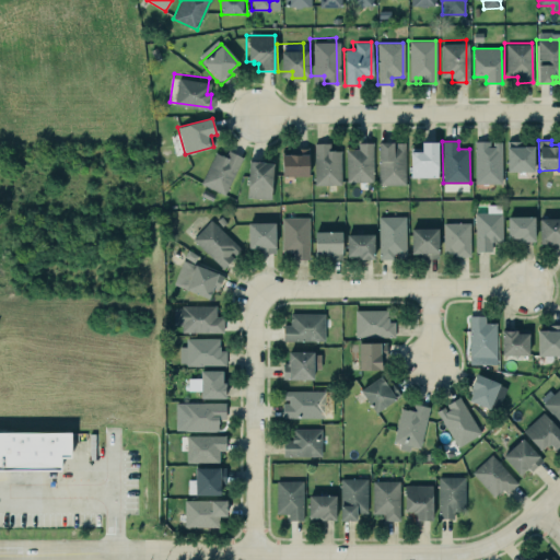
[(475,184),(502,184),(501,142),(491,142),(491,141),(474,141),(475,184)]
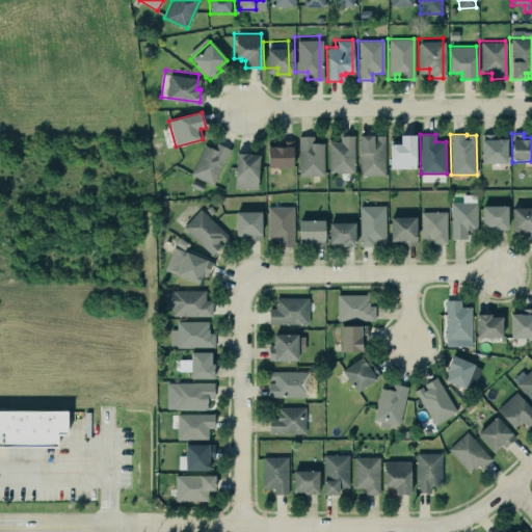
[(507,139),(497,139),(497,134),(481,134),(481,163),(507,163),(507,139)]
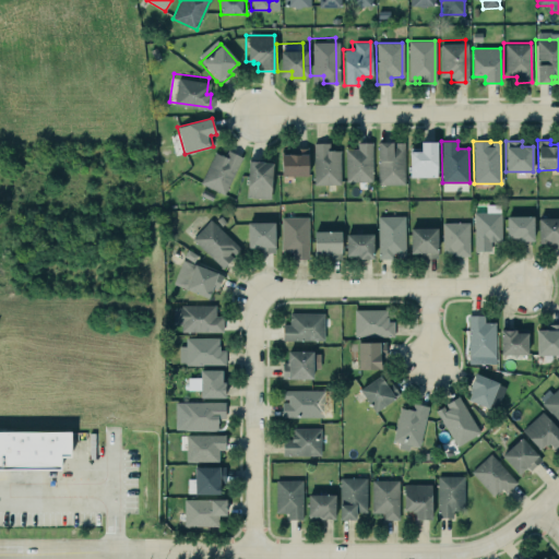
[(344,150),(356,150),(356,142),(370,142),(371,181),(344,181),(344,150)]
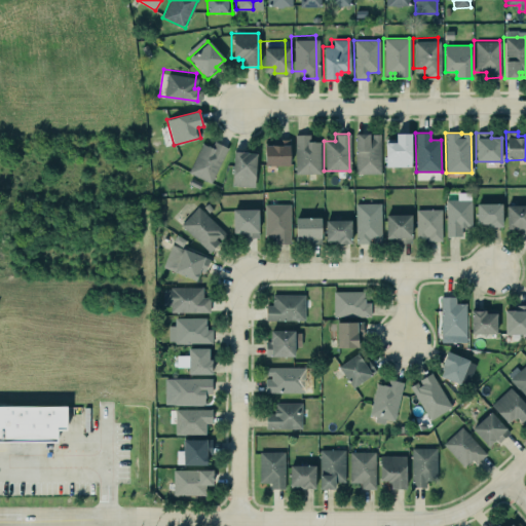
[(411,166),(411,134),(396,134),(396,143),(385,142),(384,166),(411,166)]
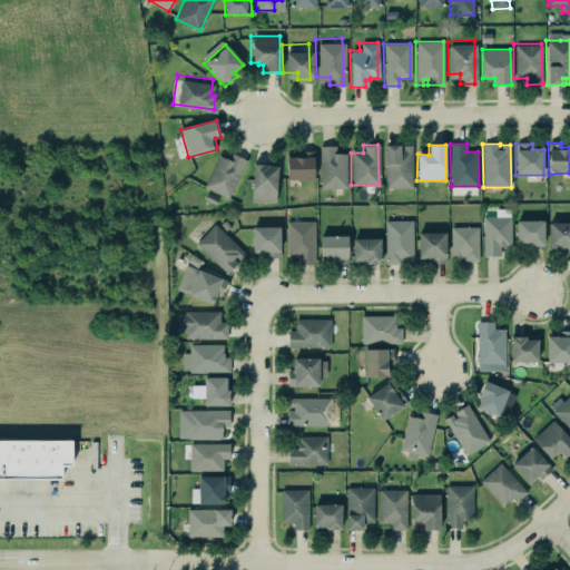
[(335,146),(320,146),(321,188),(347,188),(346,154),(336,154),(335,146)]
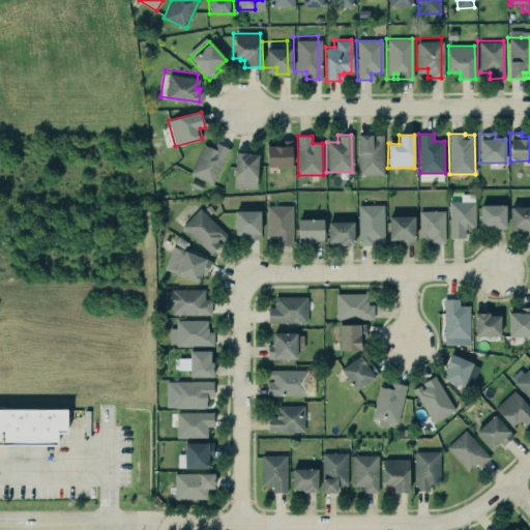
[(356,175),(382,175),(382,136),(374,136),(374,140),(371,140),(371,136),(356,136),(356,175)]
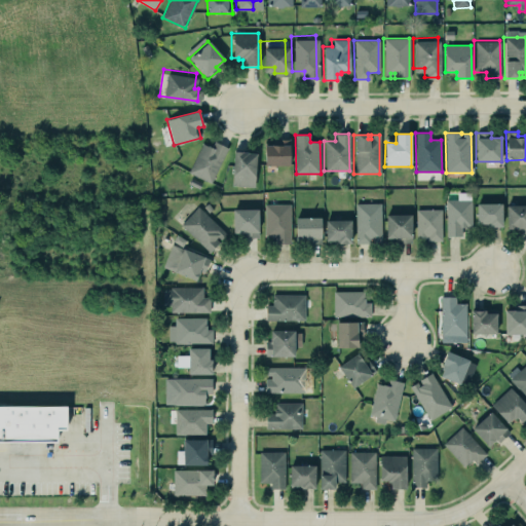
[(263,143),(263,165),(288,165),(288,139),(273,139),(273,143),(263,143)]
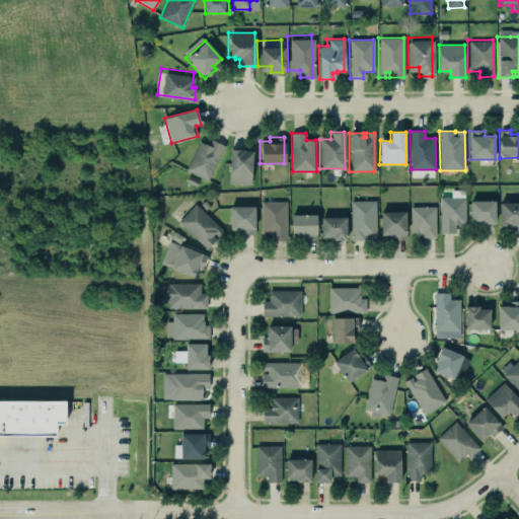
[(187,171),(210,180),(224,145),(211,140),(209,146),(199,141),(187,171)]
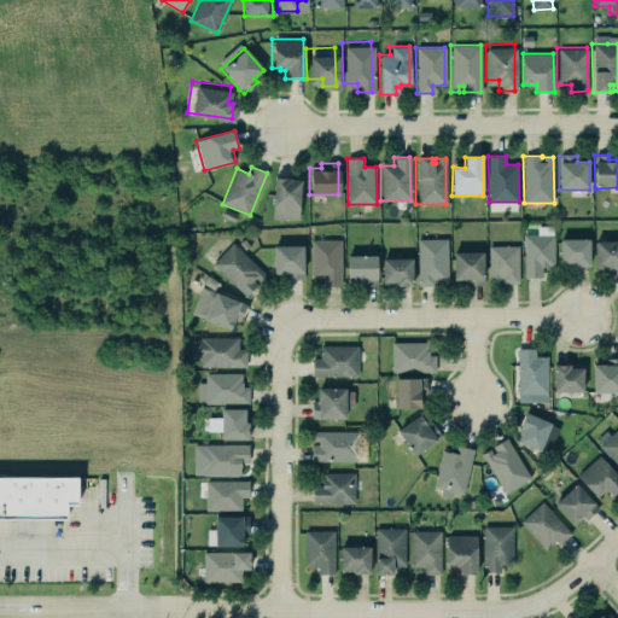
[(301,179),(274,179),(273,219),(299,220),(301,179)]
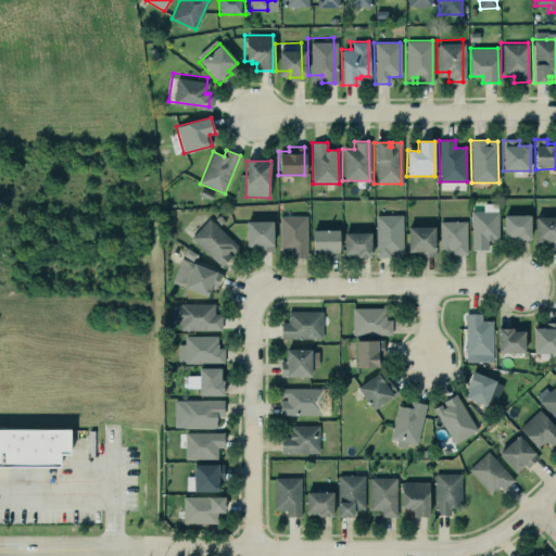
[(470,211),(470,250),(485,250),(487,241),(490,241),(490,240),(497,240),(497,211),(470,211)]
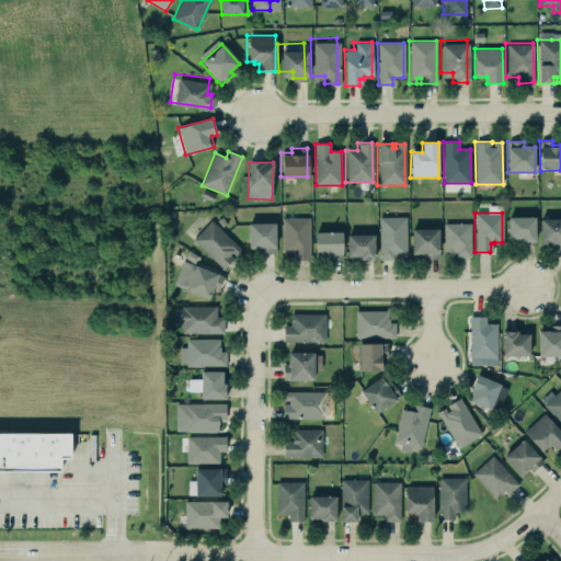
[(191,235),(220,266),(240,249),(209,216),(191,235)]
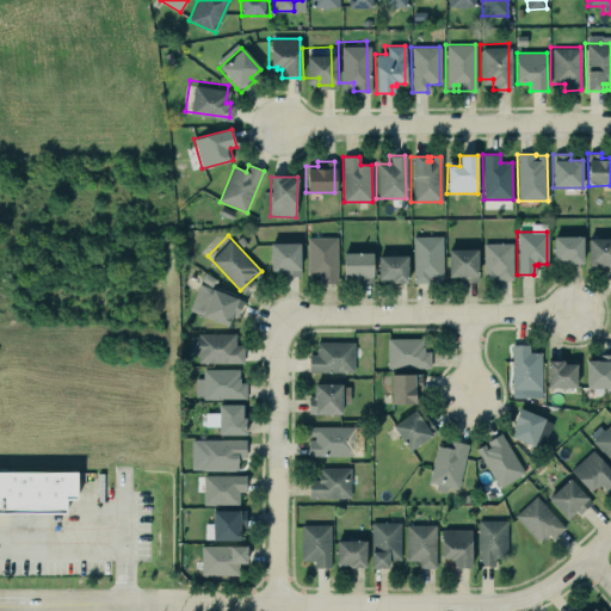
[(306,238),(335,236),(335,284),(319,284),(319,275),(306,275),(306,238)]
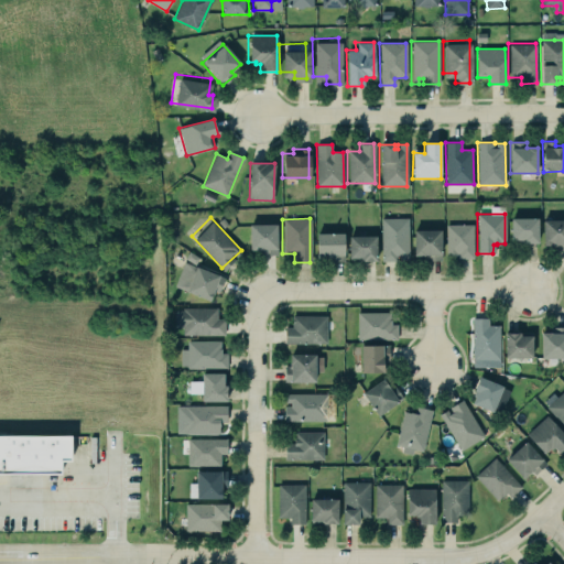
[(382,261),(409,261),(409,218),(381,218),(382,261)]
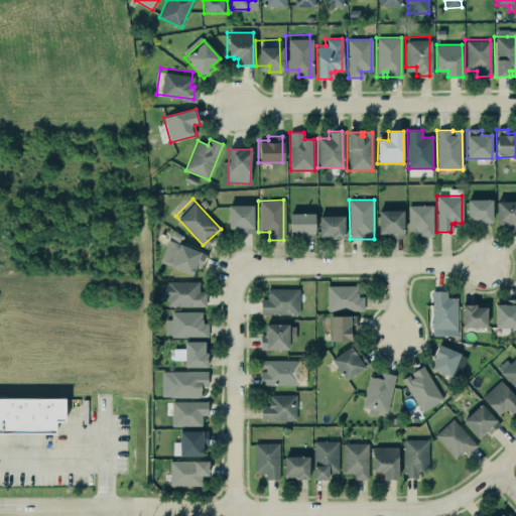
[(492,200),(467,200),(468,222),(493,222),(492,200)]
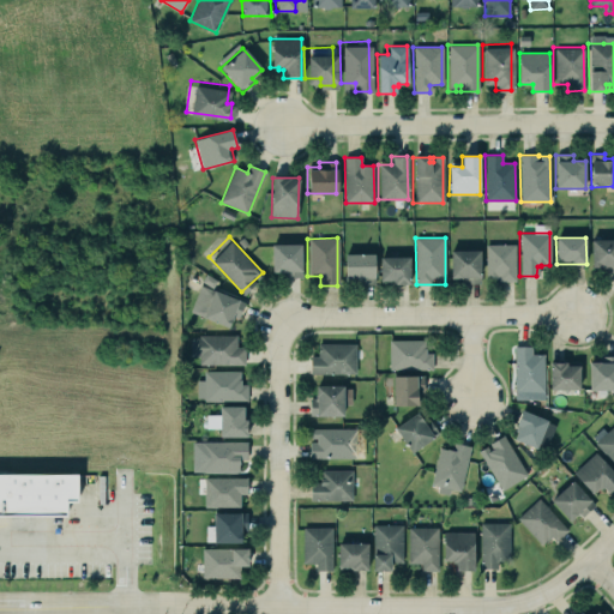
[(590,240),(613,239),(613,272),(603,272),(603,268),(590,268),(590,240)]
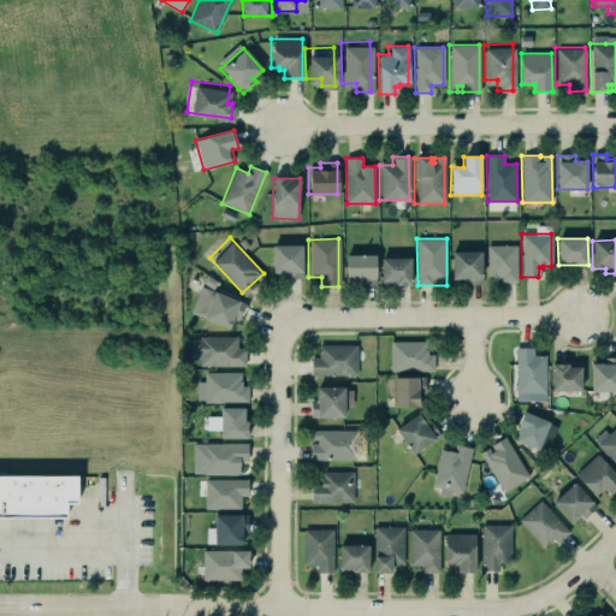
[(302,279),(303,246),(273,244),(272,273),(284,273),(284,278),(302,279)]
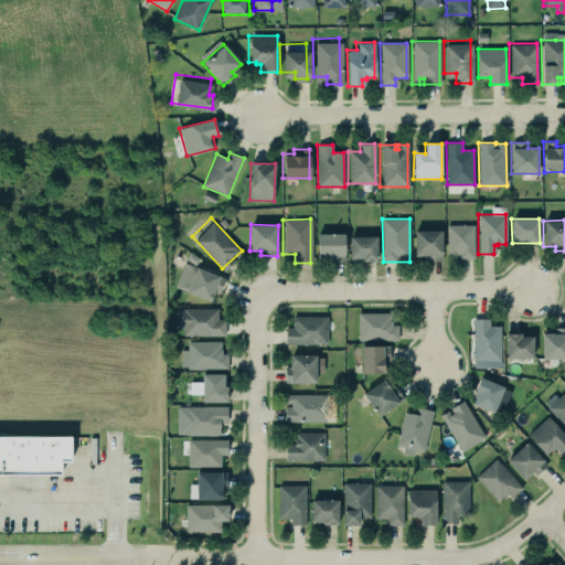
[(445,225),(472,224),(473,259),(458,259),(458,254),(457,254),(457,257),(446,257),(445,225)]
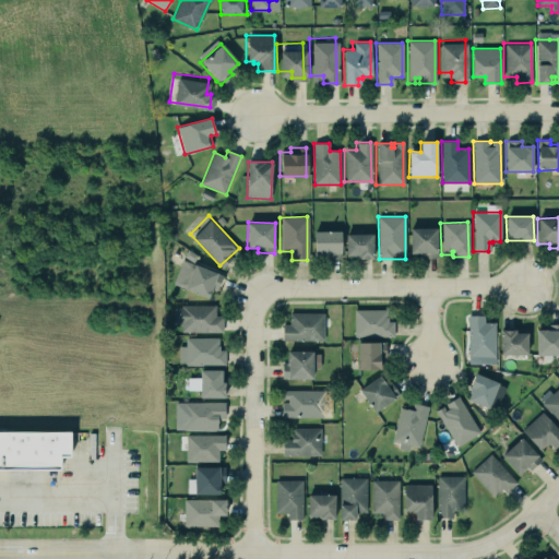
[(408,229),(436,229),(436,259),(420,259),(420,254),(408,254),(408,229)]
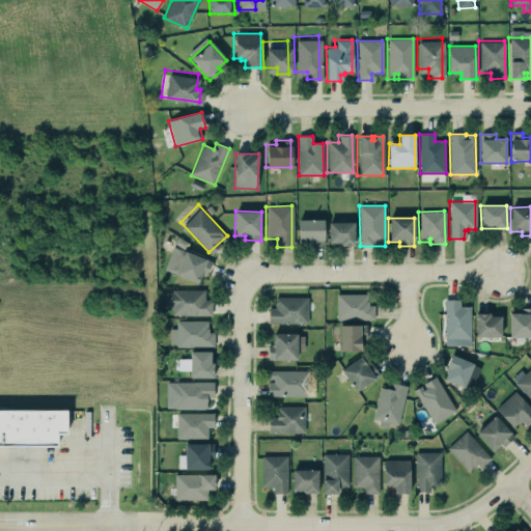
[(298,220),(299,246),(325,246),(324,220),(298,220)]
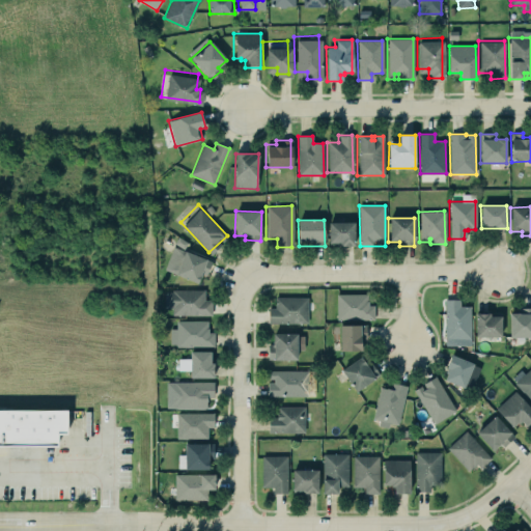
[(327,223),(353,223),(353,247),(338,247),(338,244),(328,244),(327,223)]
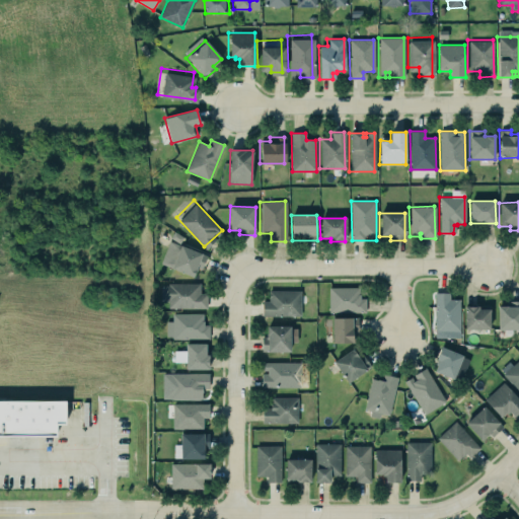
[(161,264),(194,277),(197,268),(201,270),(207,255),(170,241),(161,264)]
